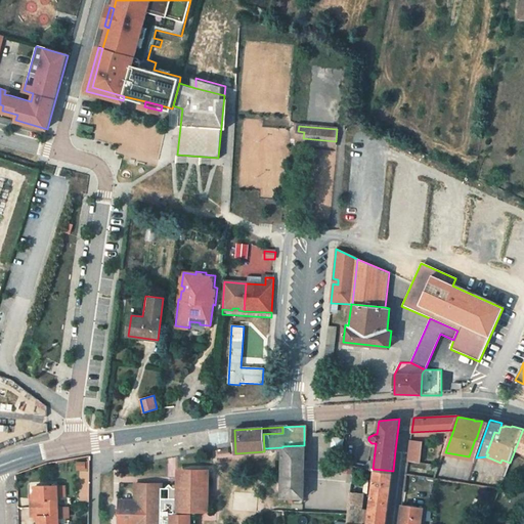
[(331,450),(343,451),(344,437),(332,437),(331,450)]
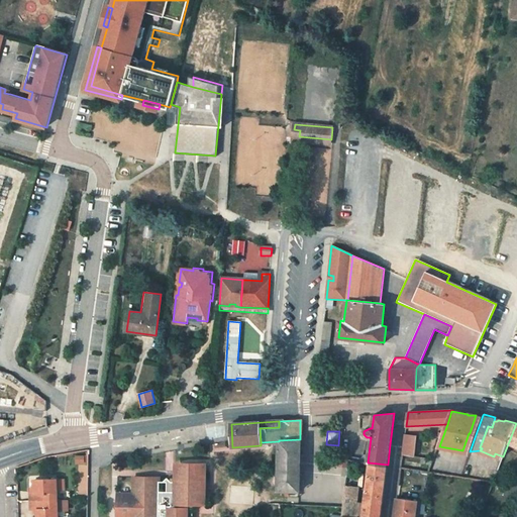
[(405,435),(403,454),(414,456),(416,436),(405,435)]
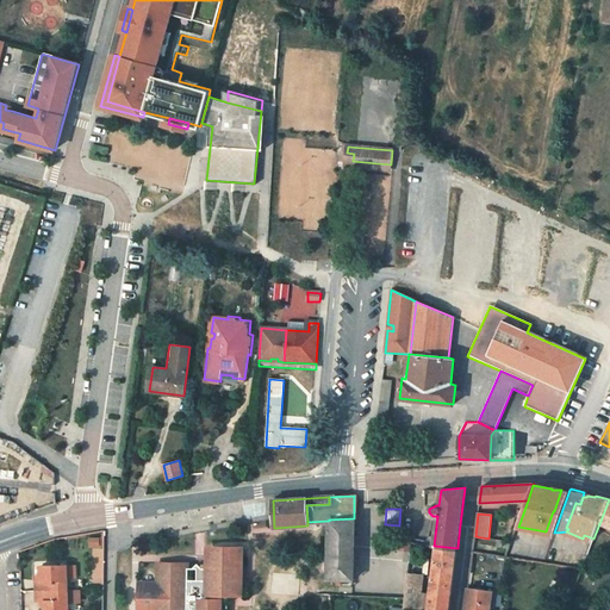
[(354,518),(329,520),(329,521),(329,558),(329,579),(331,579),(344,579),(354,579),(354,518)]
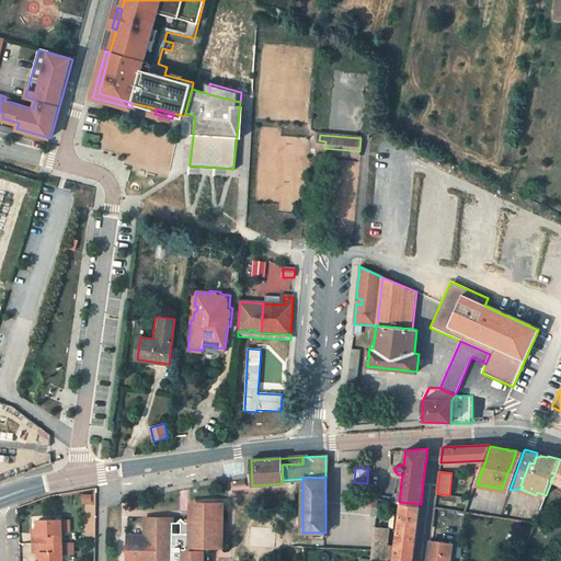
[(144,499),(144,507),(144,519),(138,523),(138,531),(141,534),(140,550),(140,559),(146,559),(146,560),(208,560),(210,528),(224,528),(226,484),(213,484),(207,485),(202,489),(198,493),(195,499),(194,502),(194,521),(184,519),(175,519),(175,500),(144,499)]
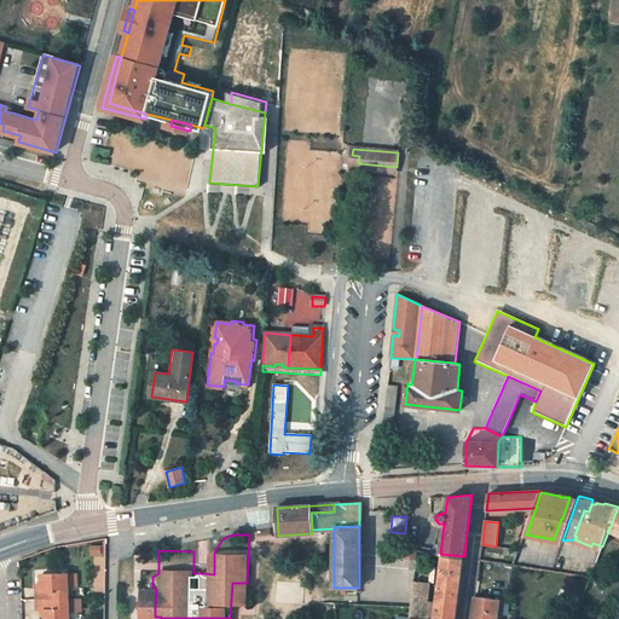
[(417,560),(417,551),(417,547),(417,544),(408,543),(406,559),(411,560),(416,560),(417,560)]
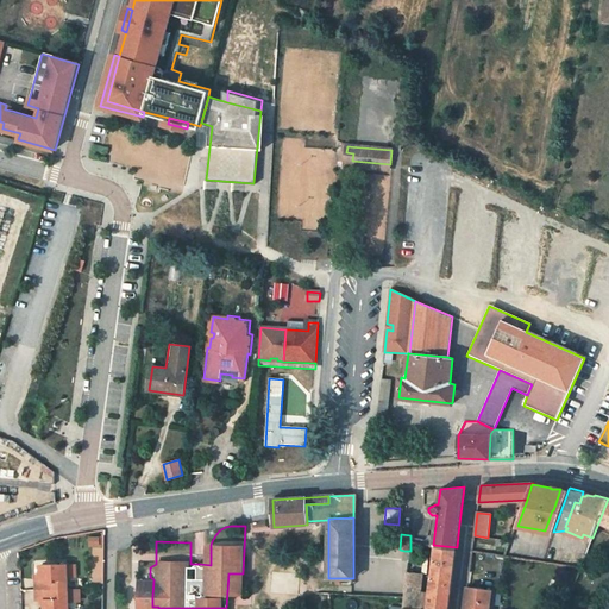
[(410,538),(410,542),(429,545),(433,545),(434,535),(428,534),(425,539),(410,538)]
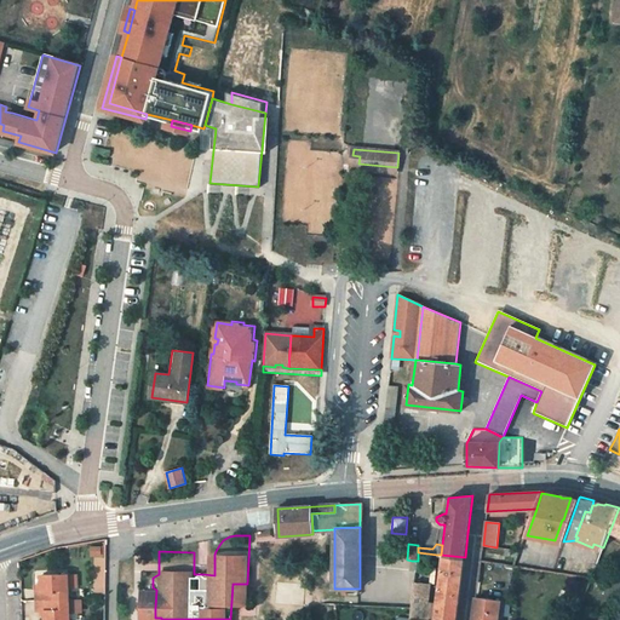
[(205,555),(204,574),(214,575),(214,555),(205,555)]
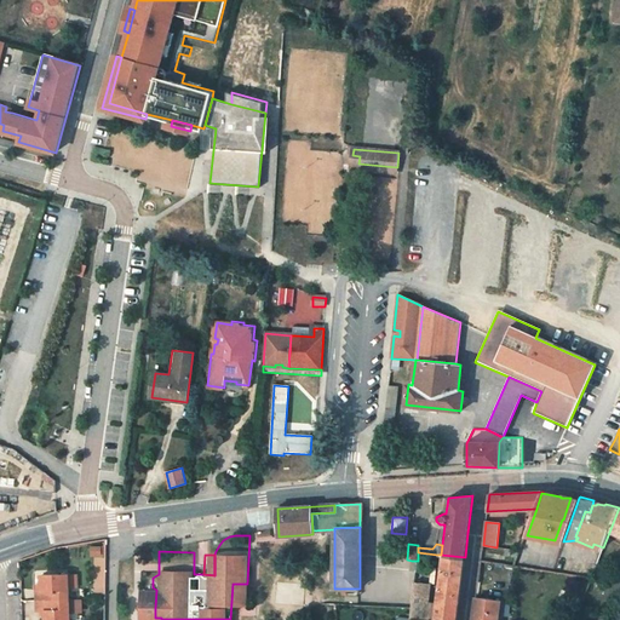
[(442,561),(436,606),(429,604),(413,604),(413,608),(412,618),(431,619),(455,619),(465,557),(441,555),(437,555),(437,561),(442,561)]
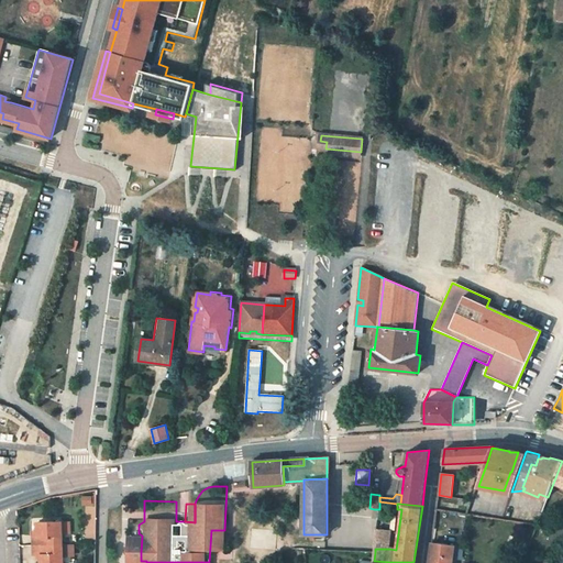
[(124,551),(141,552),(142,536),(139,533),(139,525),(144,521),(144,509),(127,508),(124,551)]
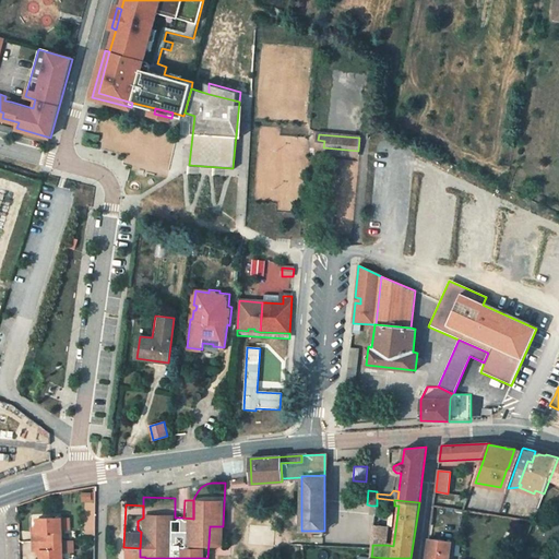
[(67,542),(68,518),(46,519),(45,534),(38,534),(38,543),(67,542)]
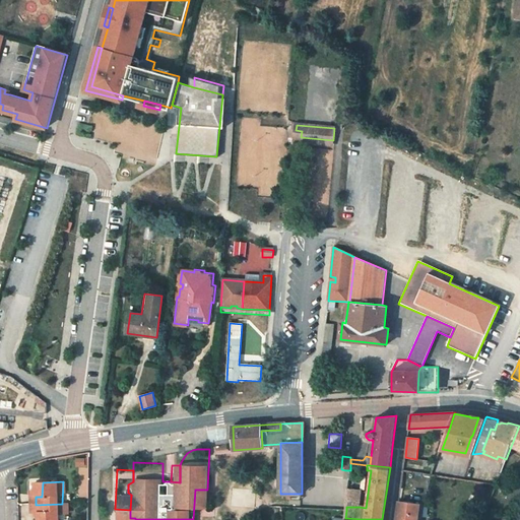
[(346,507),(360,507),(362,489),(347,488),(346,507)]
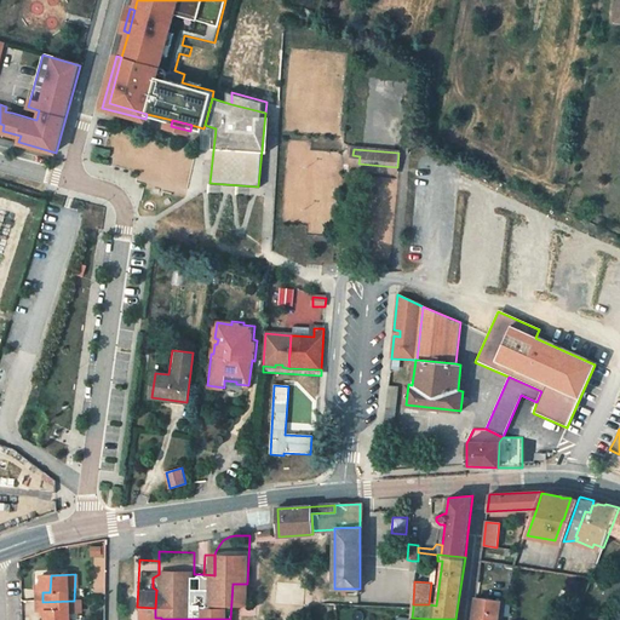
[(49,619),(73,619),(74,601),(42,602),(41,614),(49,614),(49,619)]
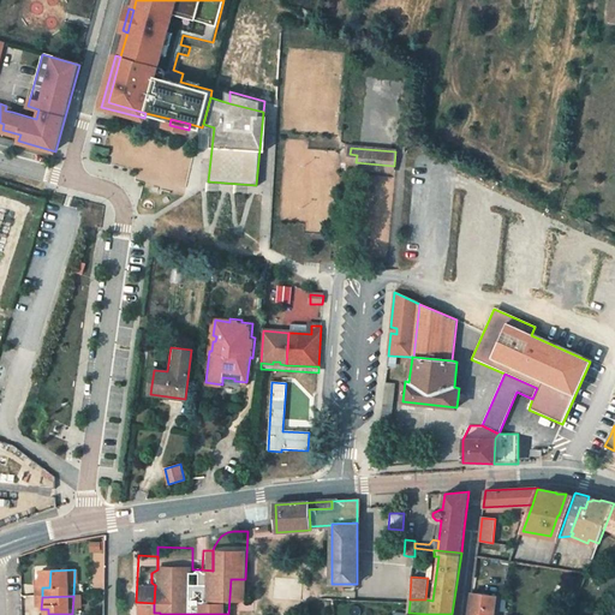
[(472,597),(469,614),(494,614),(496,601),(472,597)]
